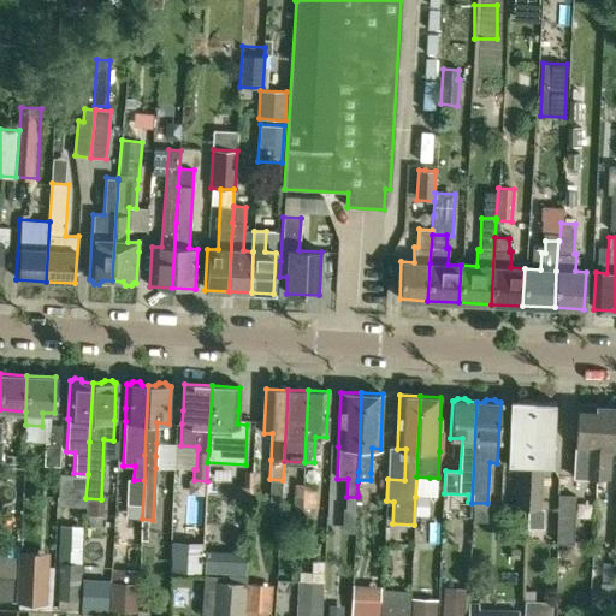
[(515,507),(528,508),(532,402),(510,401),(507,462),(517,463),(515,507)]
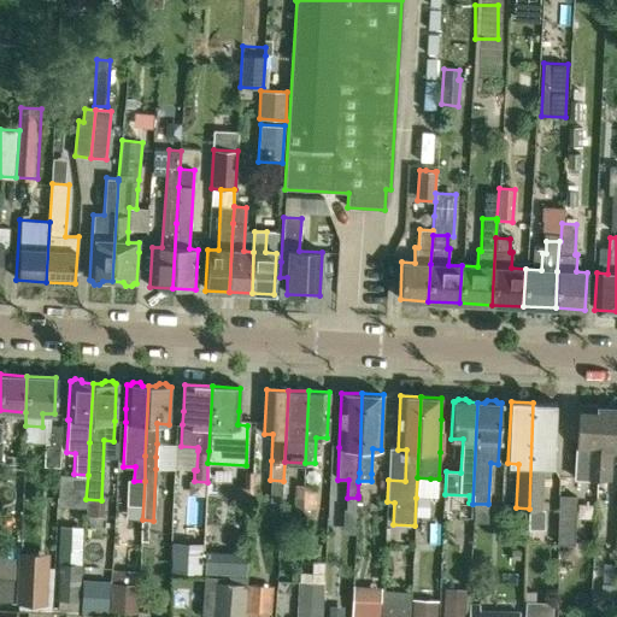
[(554,403),(533,403),(529,509),(540,509),(542,465),(552,465),(554,403)]
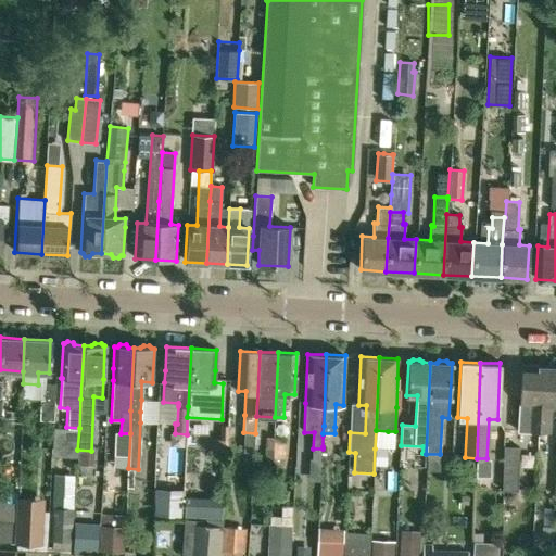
[(538,431),(541,365),(521,364),(519,403),(527,404),(526,430),(538,431)]
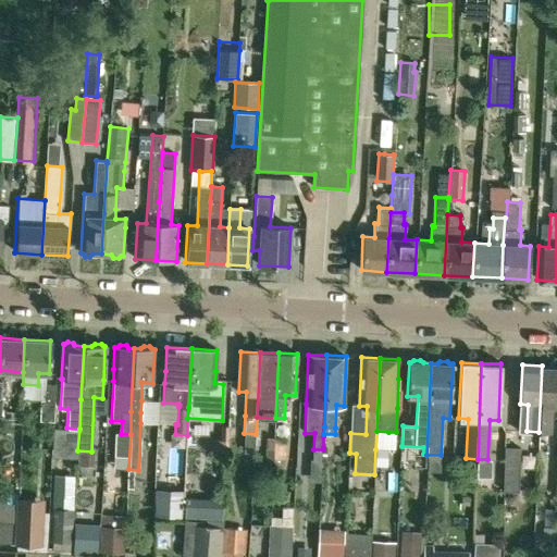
[(552,406),(556,406),(556,367),(542,366),(539,432),(551,432),(552,406)]
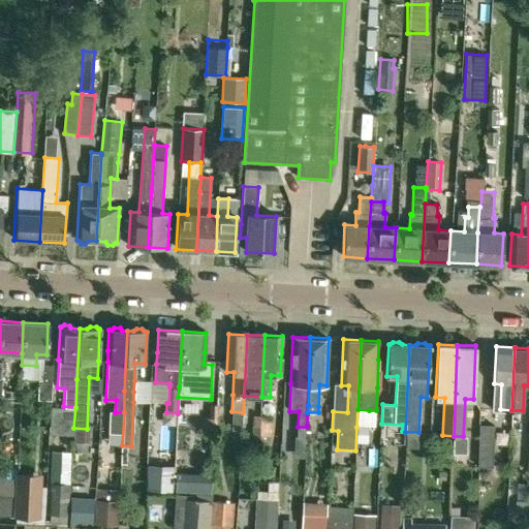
[(42,380),(38,380),(38,400),(48,400),(52,400),(53,365),(42,365),(42,380)]
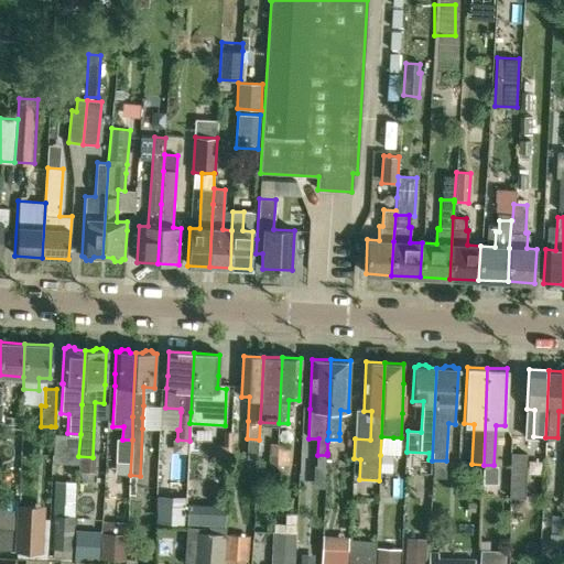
[(527,454),(511,453),(509,497),(524,498),(527,454)]
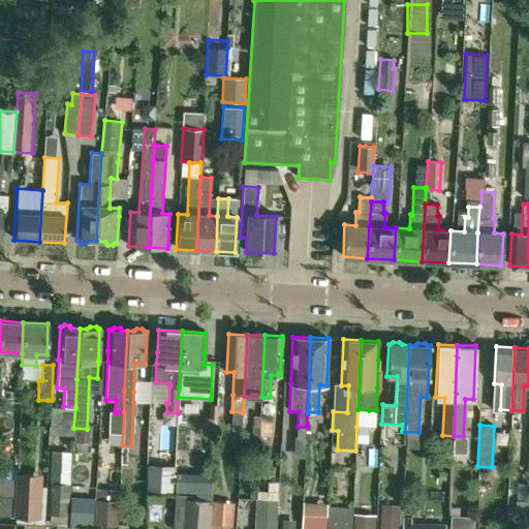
[(298,427),(298,437),(306,438),(307,427),(298,427)]
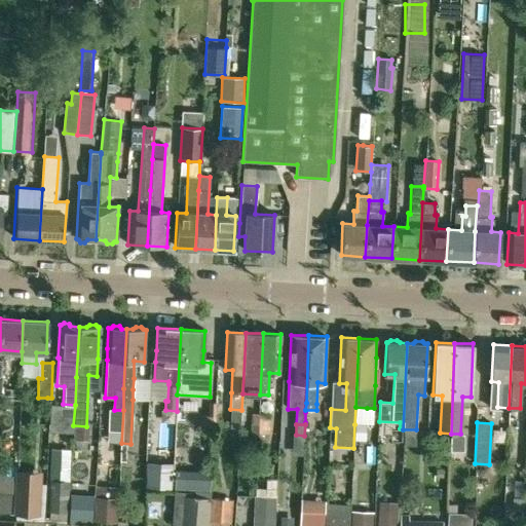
[(366,425),(354,424),(354,441),(366,442),(366,425)]
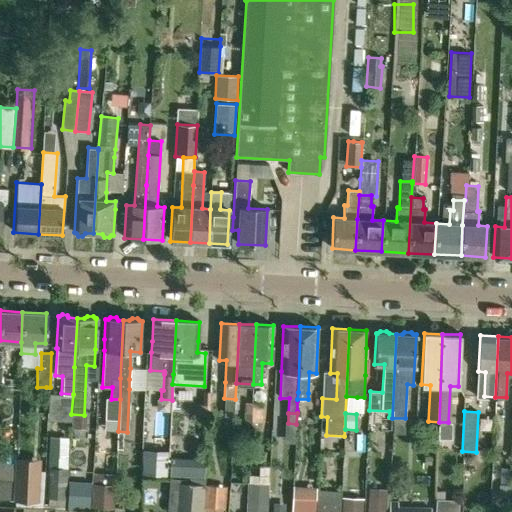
[(169,450),(143,449),(141,476),(167,478),(169,450)]
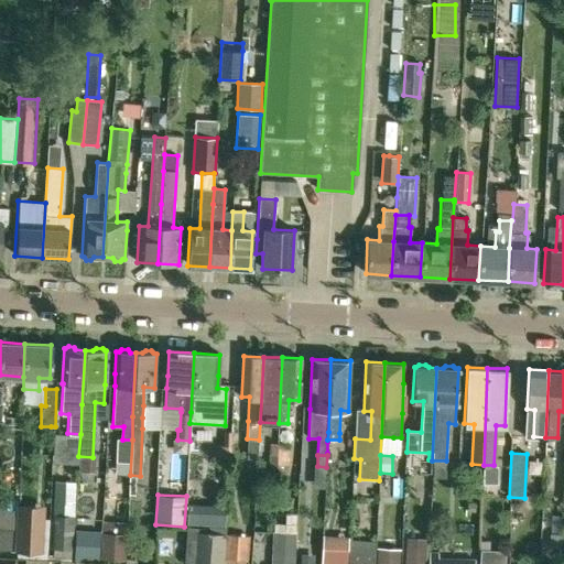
[(50,549),(54,549),(71,550),(73,501),(61,501),(52,501),(50,549)]
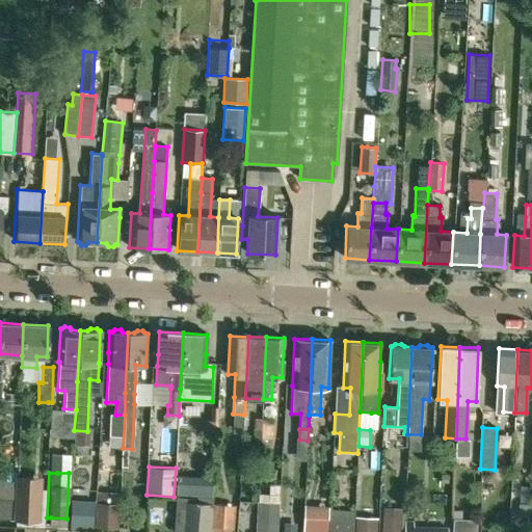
[(212,497),(213,477),(178,475),(177,495),(212,497)]
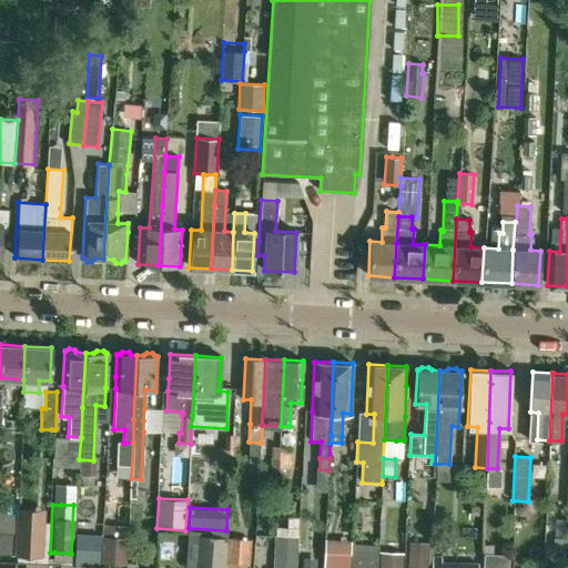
[(46,509),(17,508),(14,554),(43,556),(46,509)]
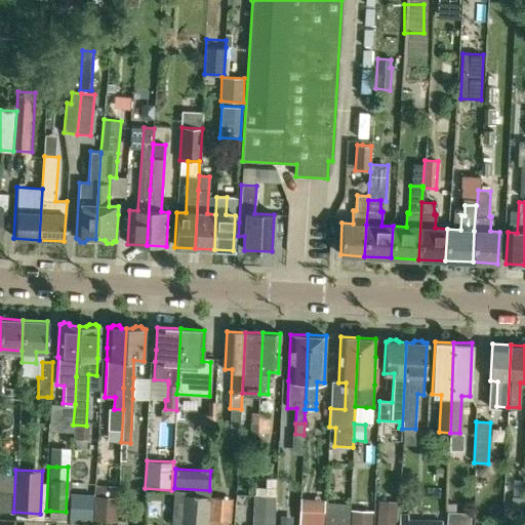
[(0,510),(10,511),(12,477),(5,477),(5,491),(0,490),(0,510)]
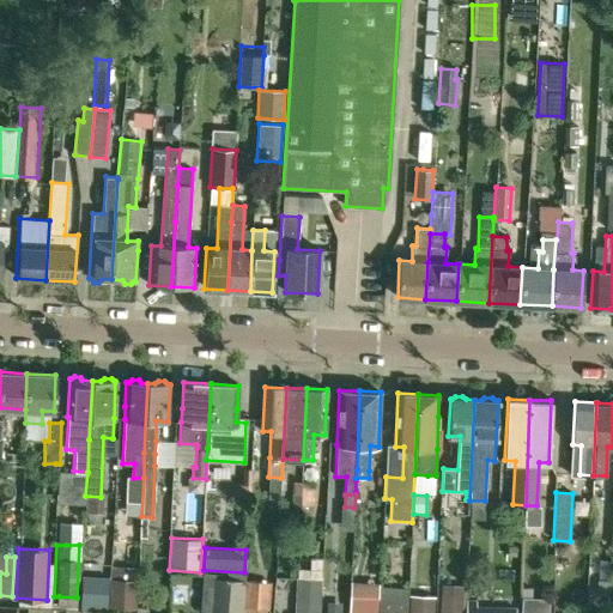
[(321,612),(325,577),(321,577),(322,563),(299,562),(297,582),(296,607),(295,612),(321,612)]
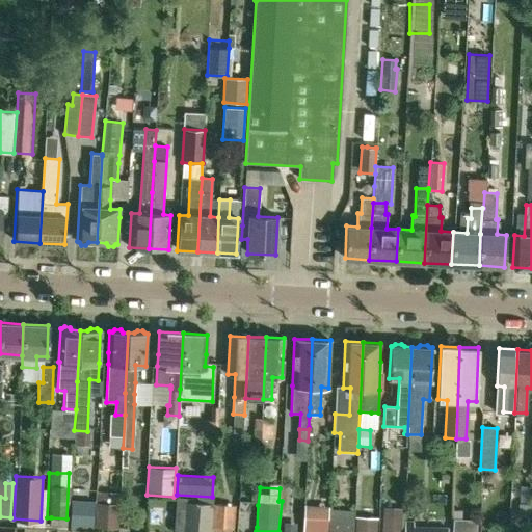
[(97,493),(96,529),(116,529),(117,494),(97,493)]
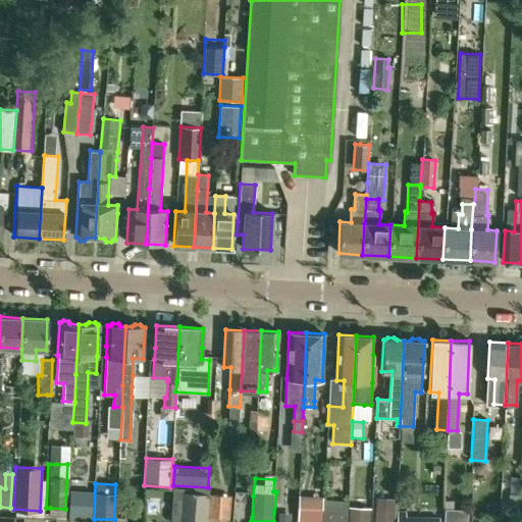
[(70,492),(69,517),(92,518),(93,493),(70,492)]
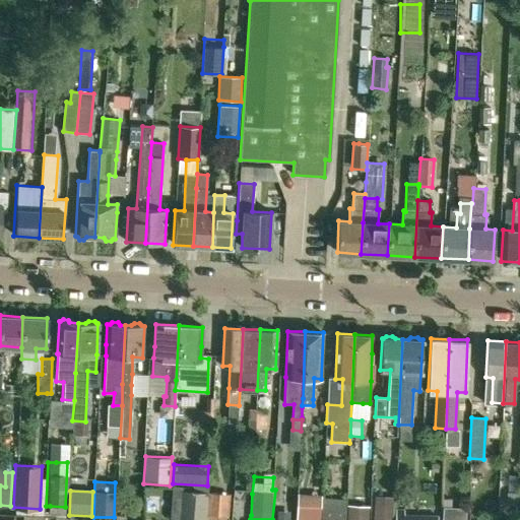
[(205,519),(207,493),(184,492),(181,491),(179,519),(205,519)]
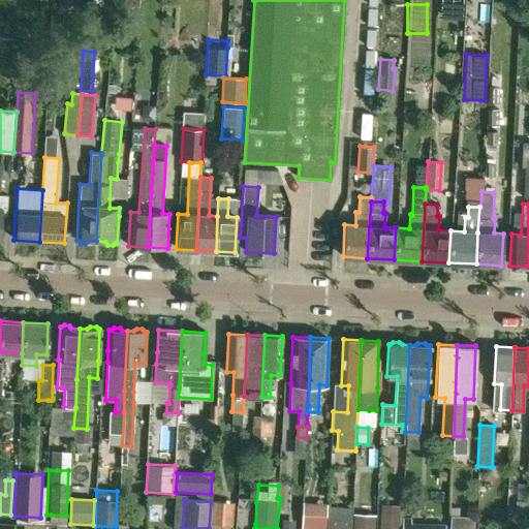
[(211,501),(209,528),(229,528),(229,527),(237,527),(237,523),(238,502),(211,501)]
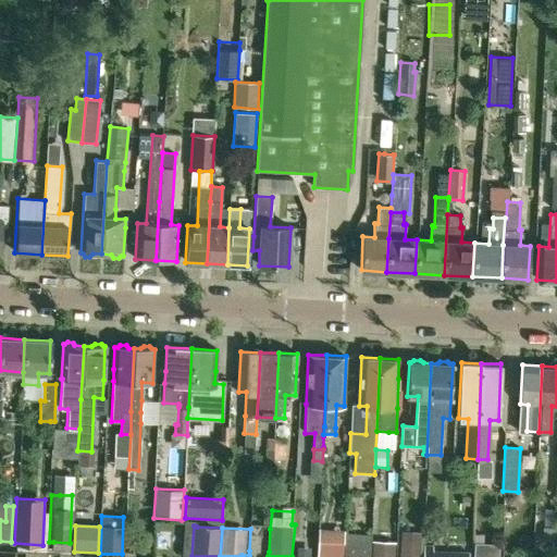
[(367,556),(368,536),(347,535),(345,556),(367,556)]
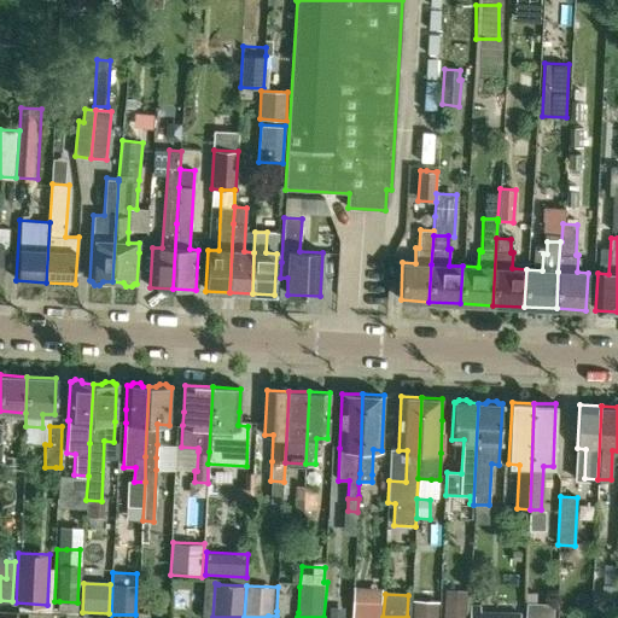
[(355,595),(353,617),(379,617),(382,596),(355,595)]
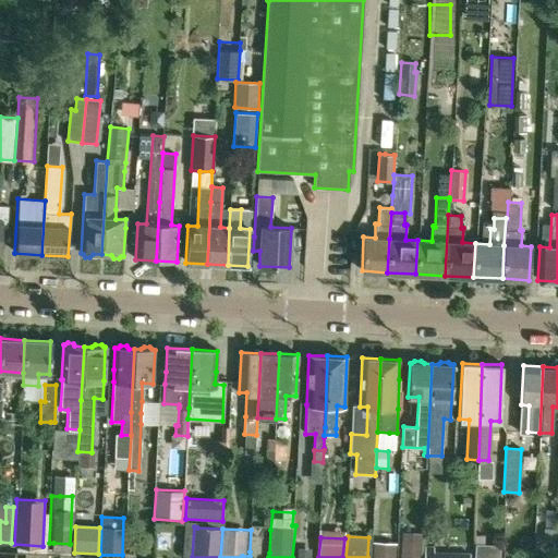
[(421,557),(422,542),(402,541),(400,557),(421,557)]
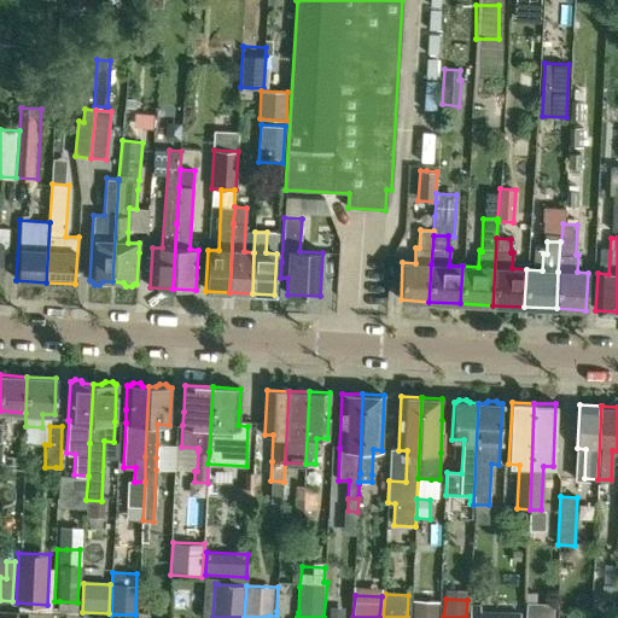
[(437,617),(438,602),(413,601),(412,617),(437,617)]
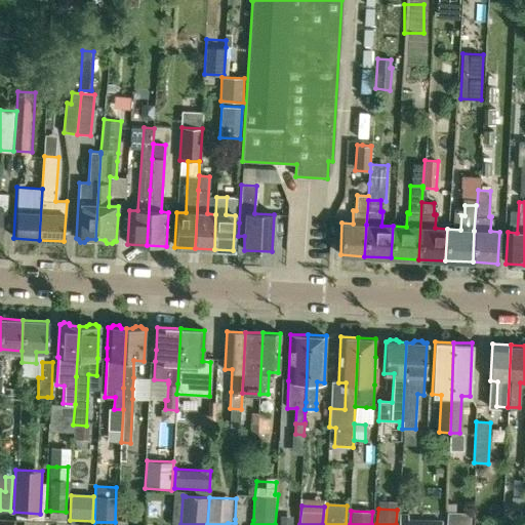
[(442,512),(441,524),(468,524),(469,512),(442,512)]
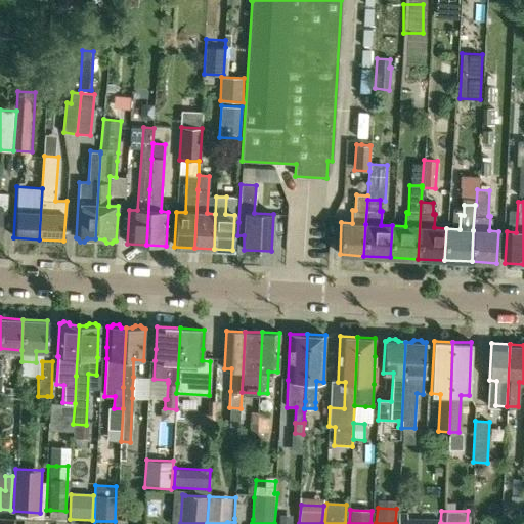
[(407,520),(407,516),(407,514),(399,514),(399,523),(422,523),(422,520),(407,520)]
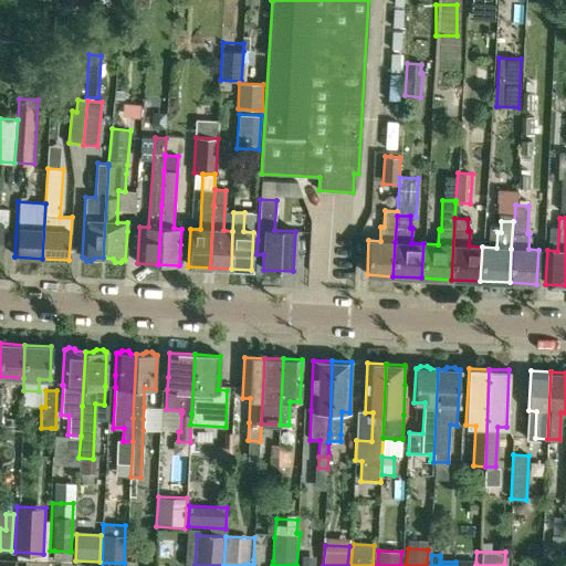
[(304,556),(303,565),(314,565),(315,556),(304,556)]
